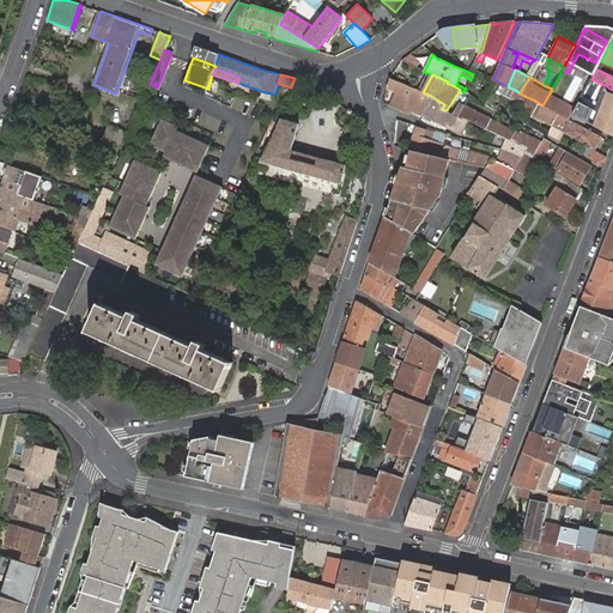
[(414,111),(422,115),(431,96),(423,92),(416,89),(410,86),(390,78),(387,86),(396,91),(390,107),(406,113),(407,108),(414,111)]
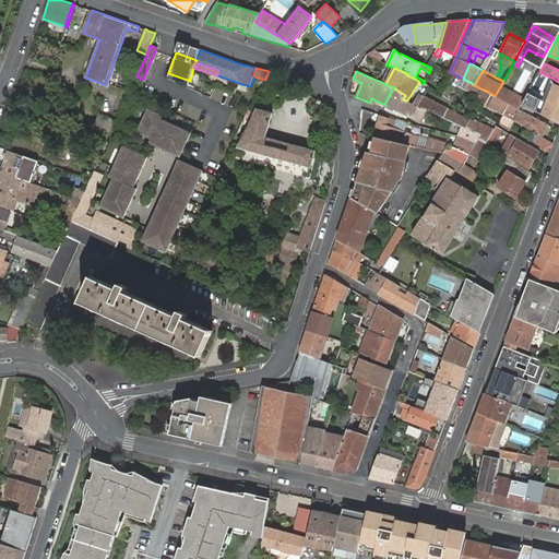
[(539,72),(531,88),(543,94),(548,83),(554,85),(548,99),(542,115),(558,123),(558,85),(554,84),(551,78),(539,72)]
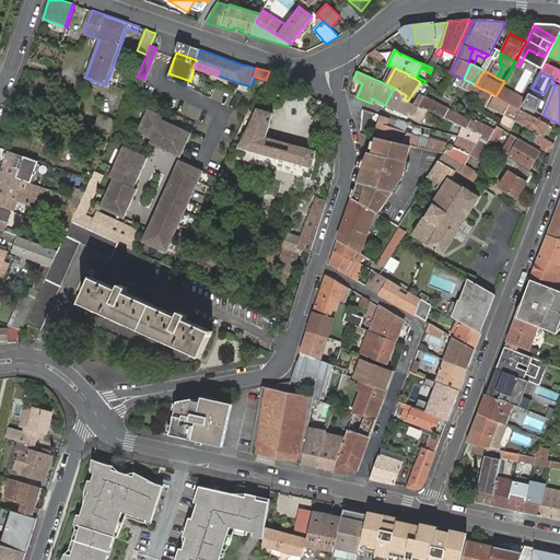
[(190,81),(168,73),(167,79),(188,85),(190,81)]
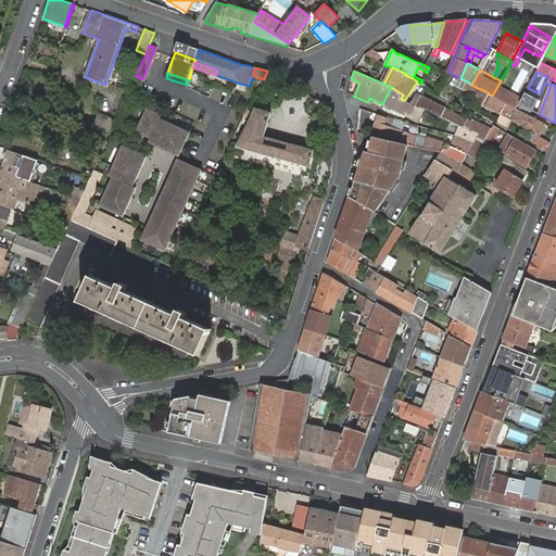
[(460,78),(459,78),(455,85),(465,91),(467,87),(469,83),(460,78)]
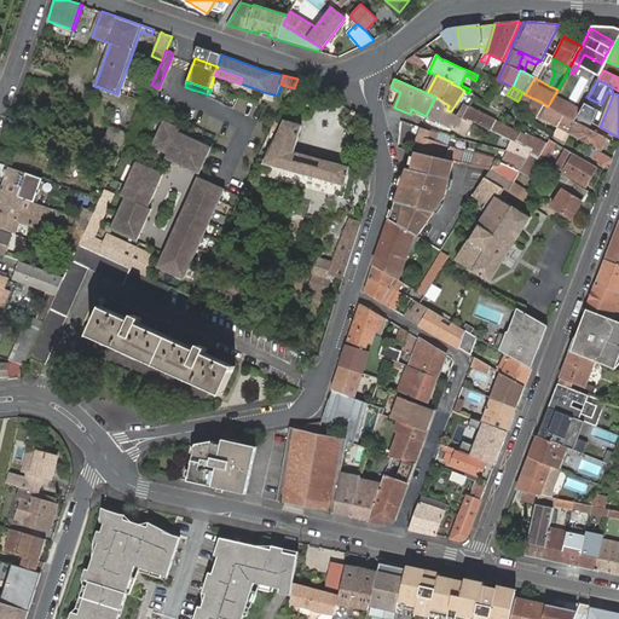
[(576,98),(557,90),(555,94),(572,103),(576,98)]
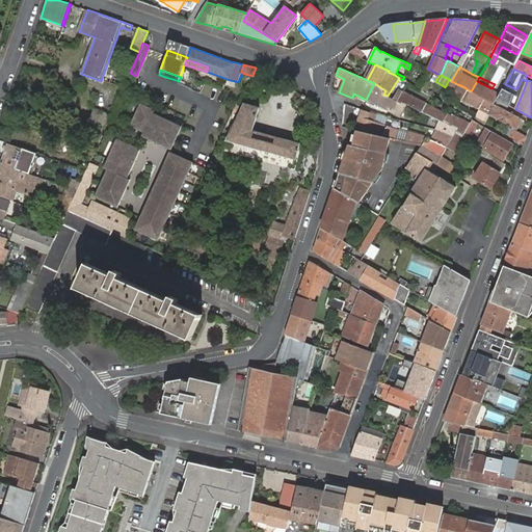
[(522,79),(516,89),(522,95),(527,81),(522,79)]
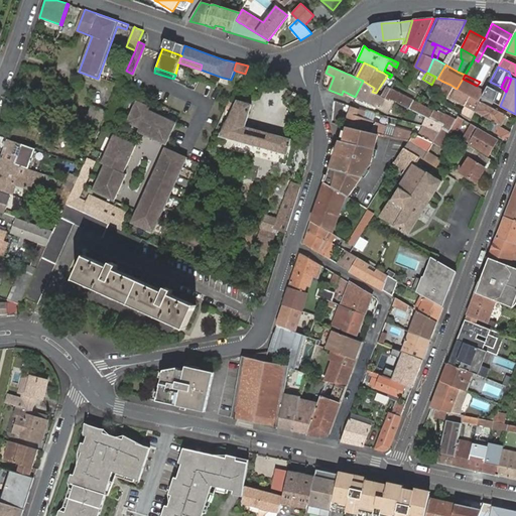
[(477,86),(463,79),(457,89),(471,96),(481,102),(491,107),(494,102),(482,96),(490,82),(487,80),(485,83),(481,81),(480,82),(477,86)]
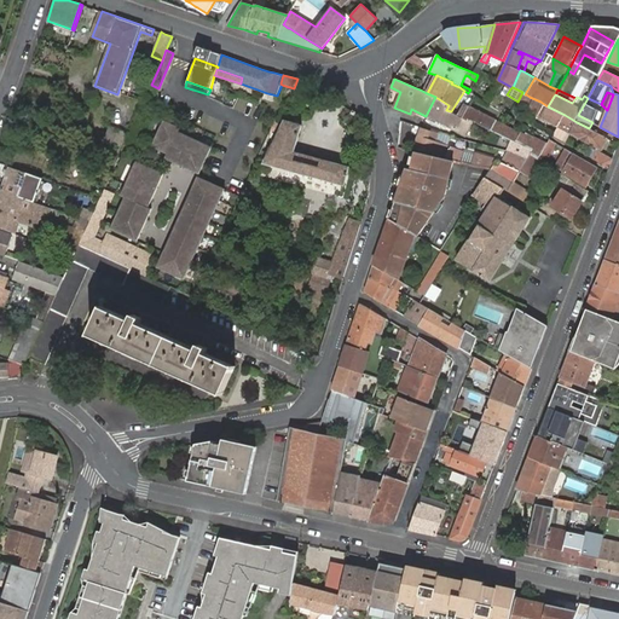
[(435,97),(426,116),(456,132),(461,122),(464,125),(466,122),(469,125),(472,121),(469,119),(468,121),(467,121),(462,119),(458,116),(451,111),(446,110),(449,105),(435,97)]
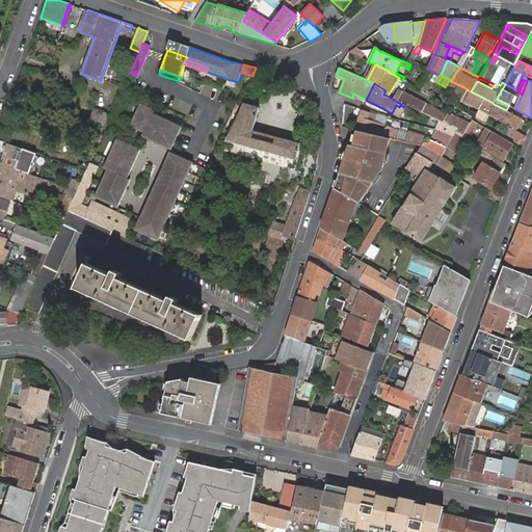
[(471,91),(464,87),(459,98),(466,102),(471,91)]
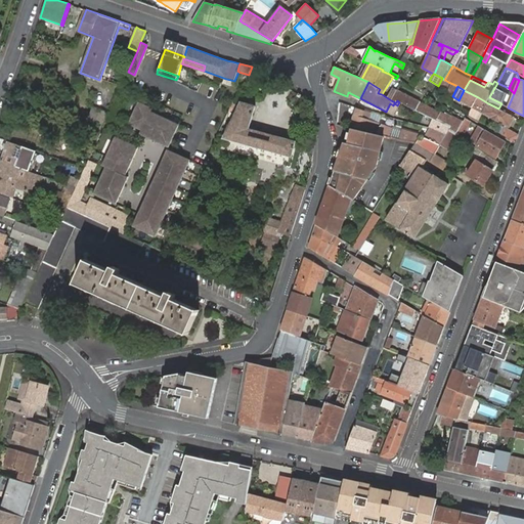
[(388,98),(391,100),(397,90),(393,88),(388,98)]
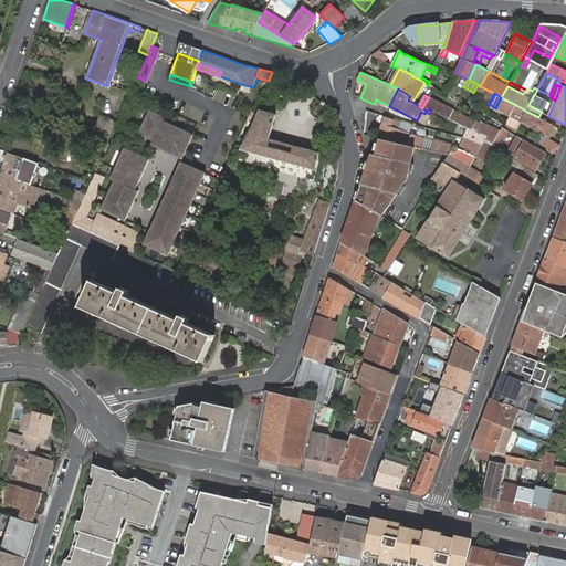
[(429,108),(431,111),(449,119),(468,128),(472,130),(488,138),(485,140),(492,146),(500,132),(489,126),(488,128),(477,123),(456,112),(429,97),(422,108),(427,111),(428,111),(429,108)]
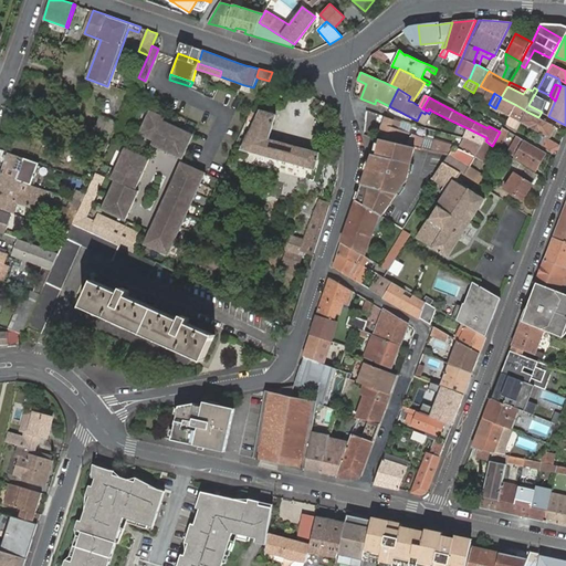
[(516,105),(501,97),(495,108),(511,116),(516,105)]
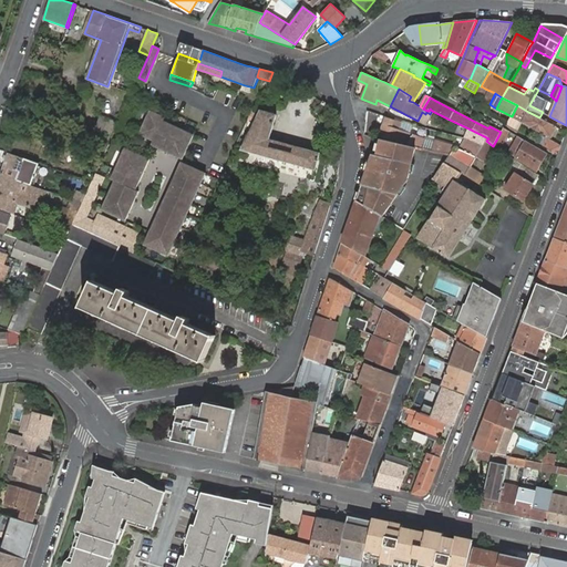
[(99,166),(125,107),(120,104),(113,121),(107,134),(94,163),(99,166)]
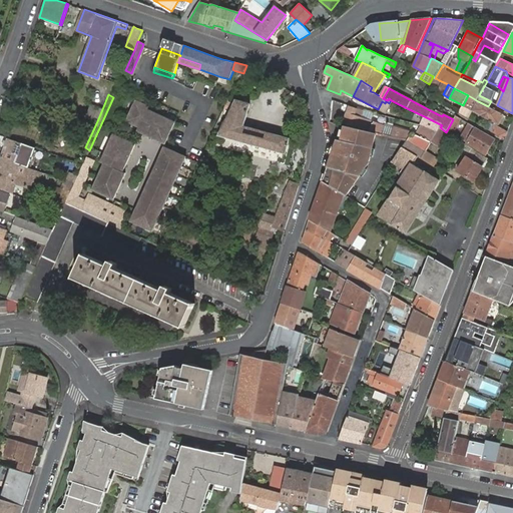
[(478,101),(468,95),(463,105),(499,123),(503,114),(488,106),(478,101)]
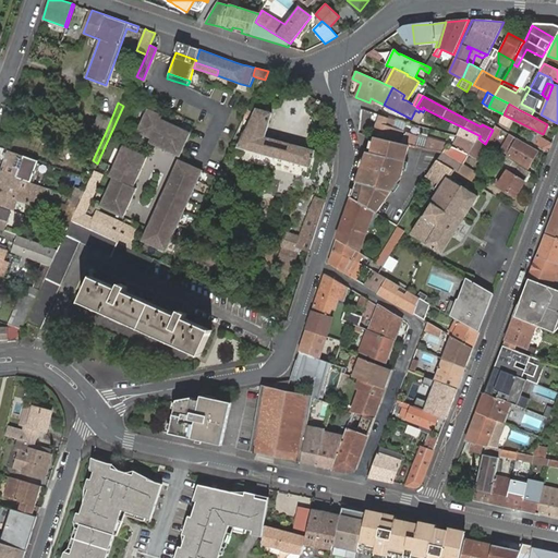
[(147,108),(146,111),(160,118),(162,114),(147,108)]
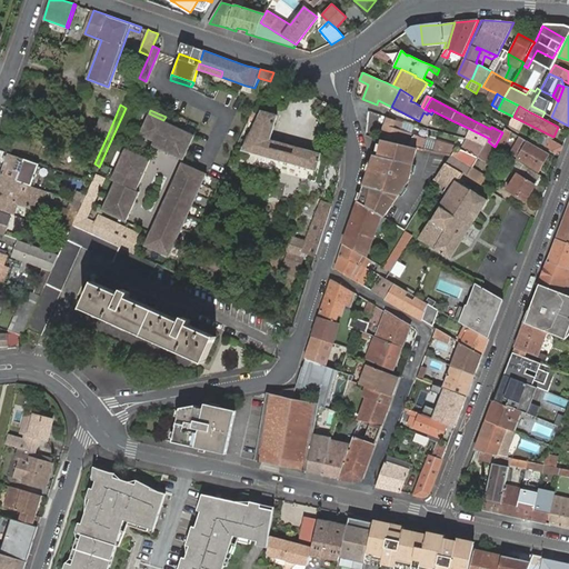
[(261,111),(242,150),(317,171),(321,153),(271,140),(278,116),(261,111)]
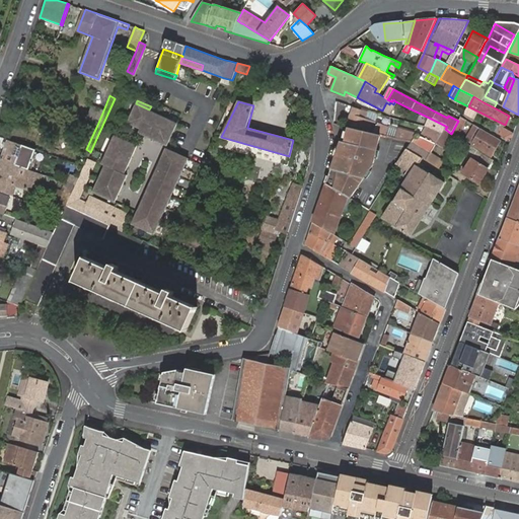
[(149,109),(136,103),(128,122),(141,128),(139,132),(167,144),(177,122),(149,109)]
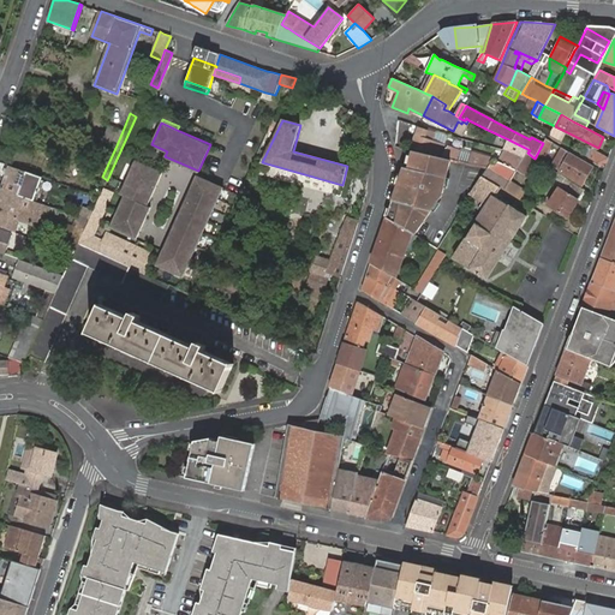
[(117,145),(123,131),(109,125),(103,139),(117,145)]
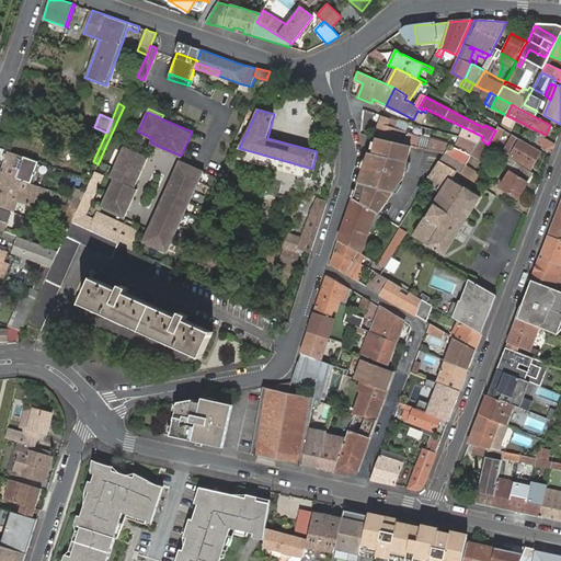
[(404,144),(411,146),(415,147),(419,136),(409,133),(397,127),(398,121),(382,115),(374,137),(377,138),(397,141),(404,144)]
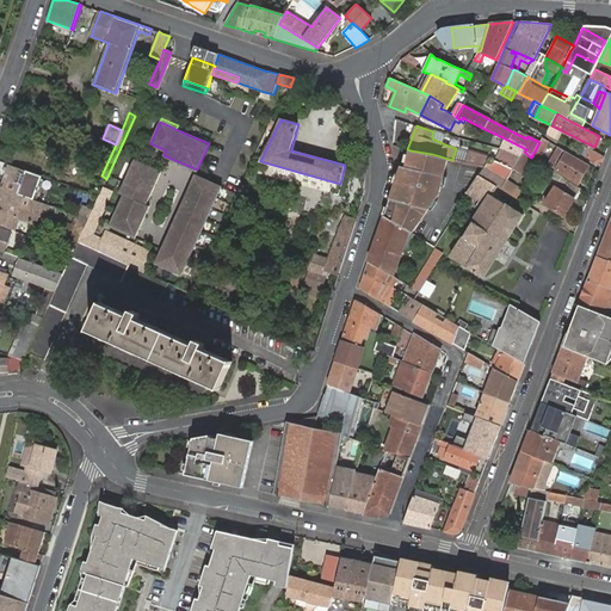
[(505,139),(501,149),(522,156),(524,152),(526,149),(510,141),(505,139)]
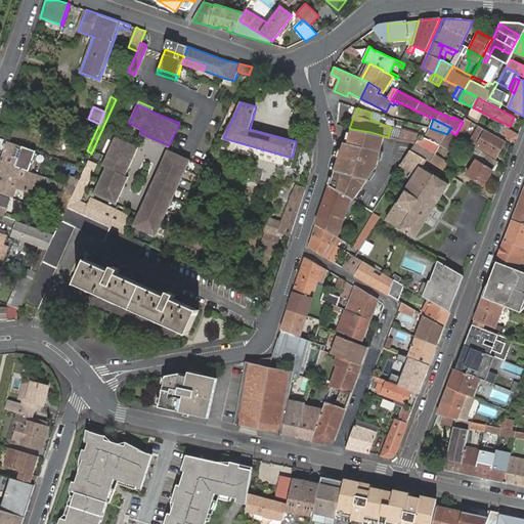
[(455,135),(456,135),(461,138),(471,121),(466,119),(463,122),(455,135)]
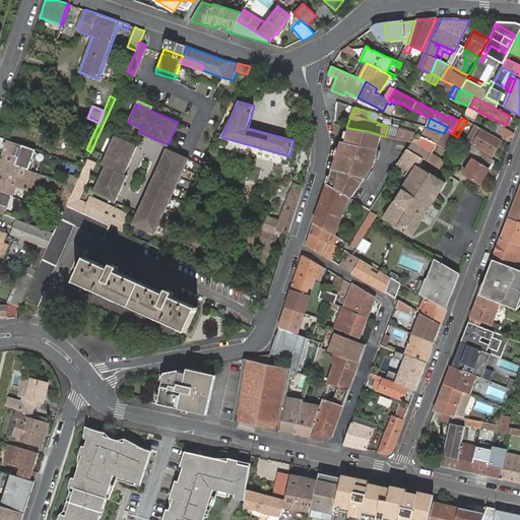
[(493,156),(502,140),(475,125),(468,137),(472,139),(470,143),(493,156)]
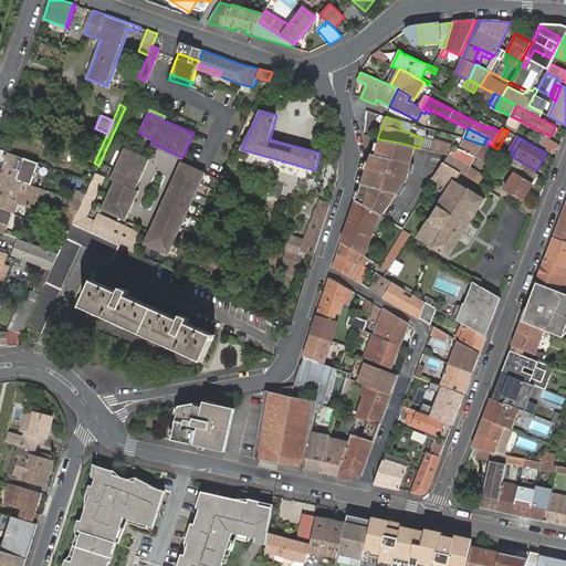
[(464,138),(459,149),(475,156),(483,145),(464,138)]
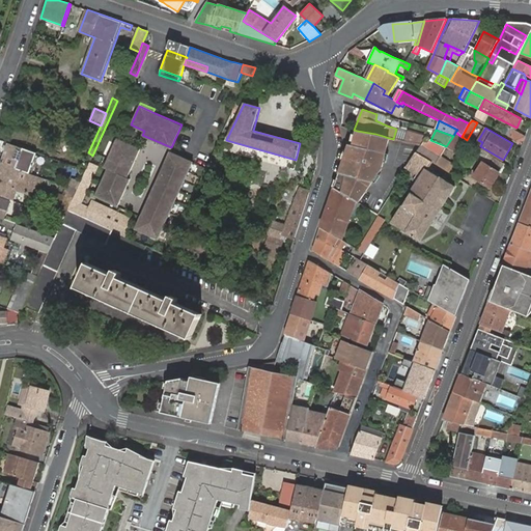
[(523,144),(525,137),(512,130),(509,137),(523,144)]
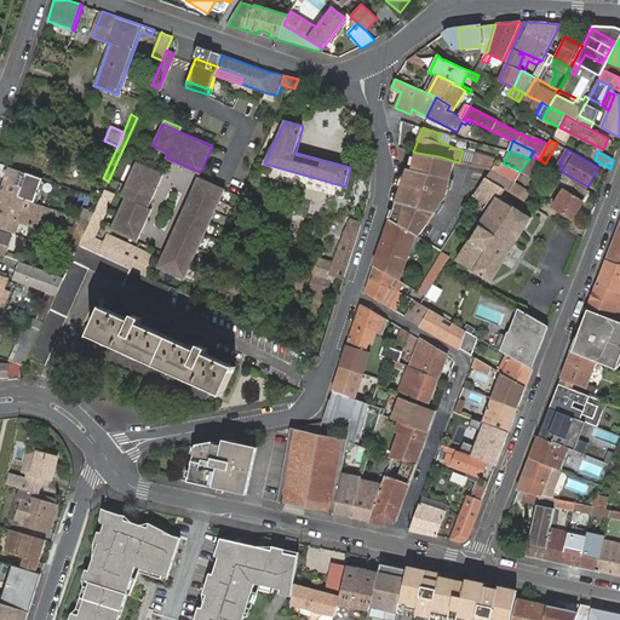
[(391,218),(390,220),(415,235),(419,237),(426,225),(435,212),(446,195),(454,161),(447,159),(438,156),(417,153),(413,170),(408,168),(406,174),(407,176),(407,177),(408,178),(408,179),(408,181),(407,182),(407,183),(406,183),(400,194),(396,202),(391,218)]
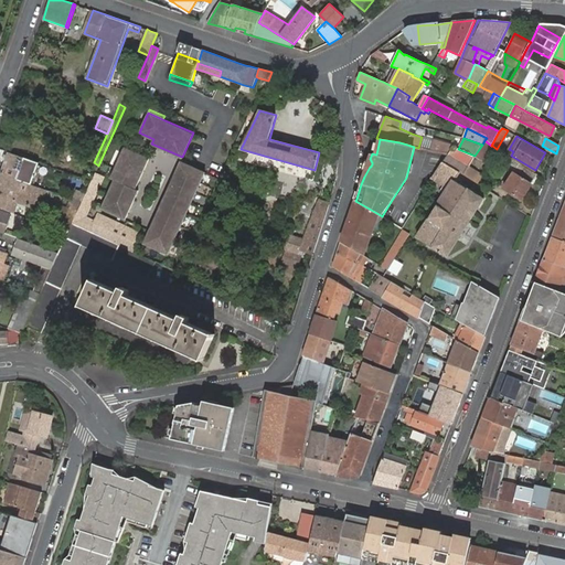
[(432,152),(448,153),(449,140),(432,140),(432,152)]
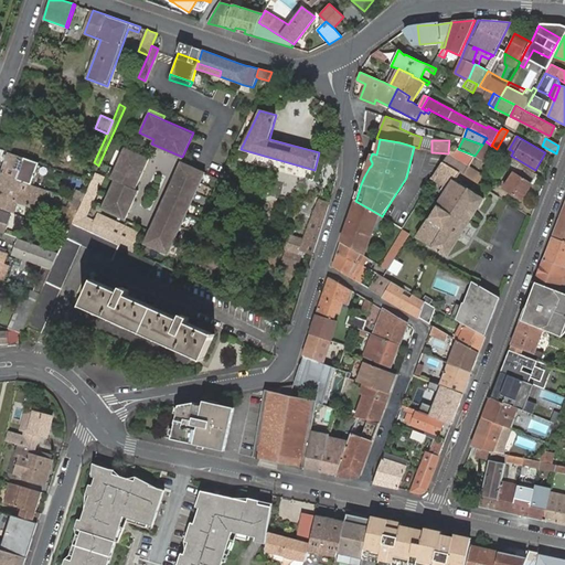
[(484,140),(482,145),(475,156),(482,160),(492,146),(491,146),(484,140)]
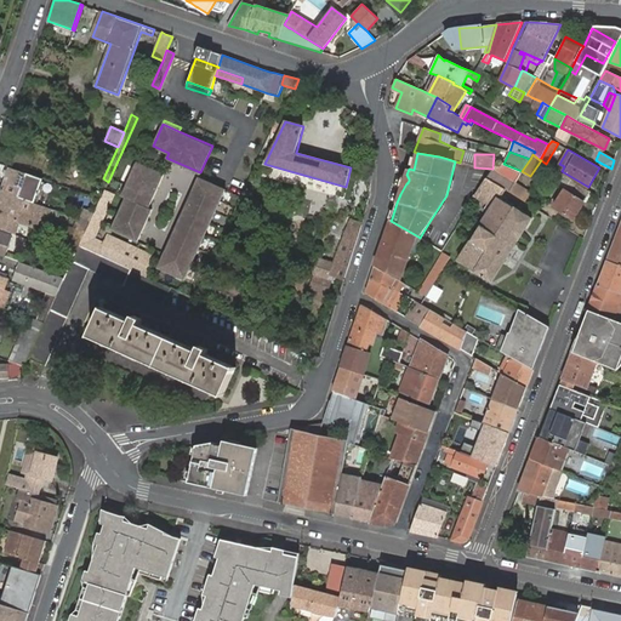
[(164,172),(137,160),(121,195),(125,197),(148,206),(164,172)]
